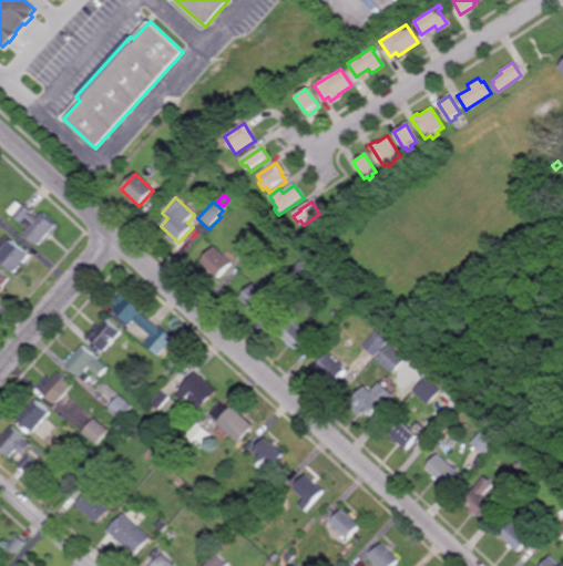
[(36,219),(41,214),(54,227),(37,247),(22,235),(26,230),(11,217),(22,205),(31,213),(30,214),(36,219)]
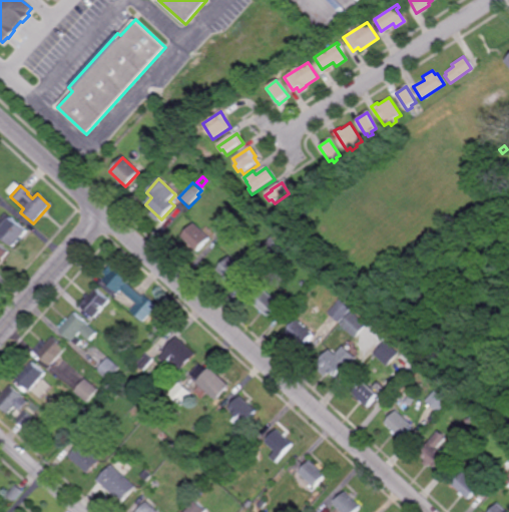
[(18,242),(17,241),(11,248),(0,238),(0,218),(4,214),(24,233),(20,238),(21,239),(18,242)]
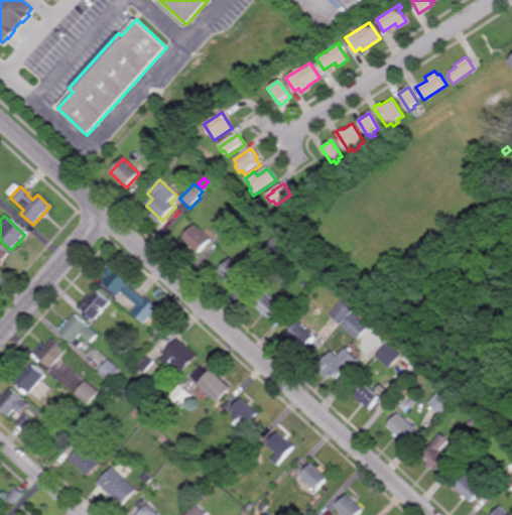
[(225,242),(214,231),(224,220),(235,230),(225,242)]
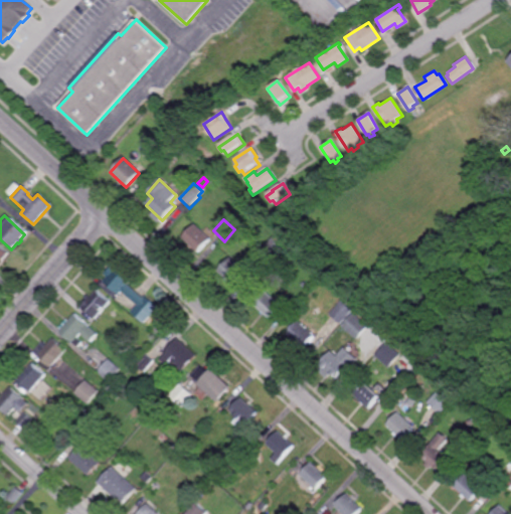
[(198,254),(181,238),(194,224),(211,240),(198,254)]
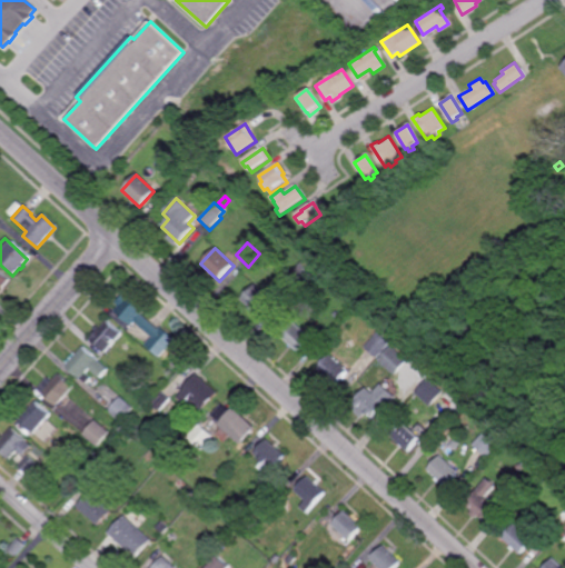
[(299,292),(286,280),(311,253),(325,266),(299,292)]
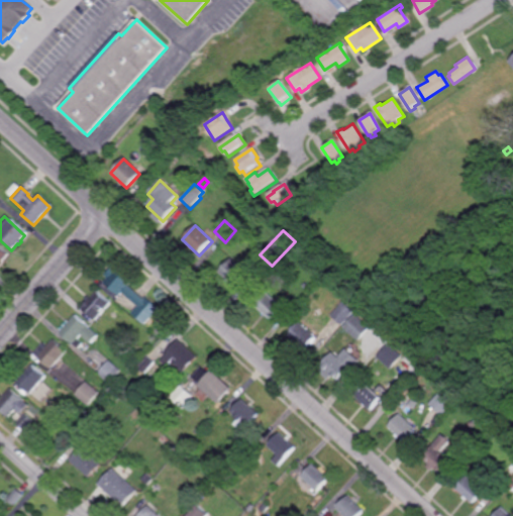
[(233,245),(229,241),(232,237),(237,241),(233,245)]
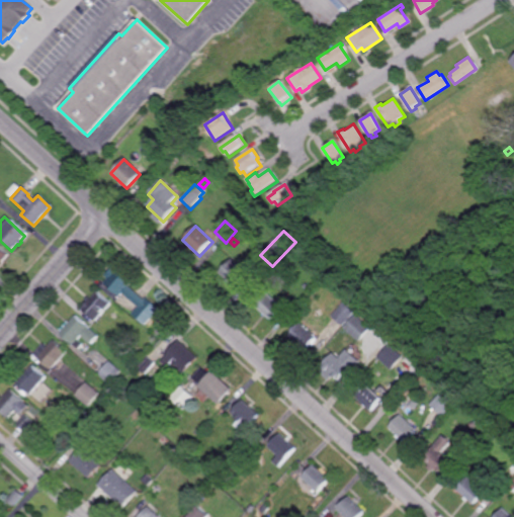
[(235,289),(218,274),(231,260),(248,275),(235,289)]
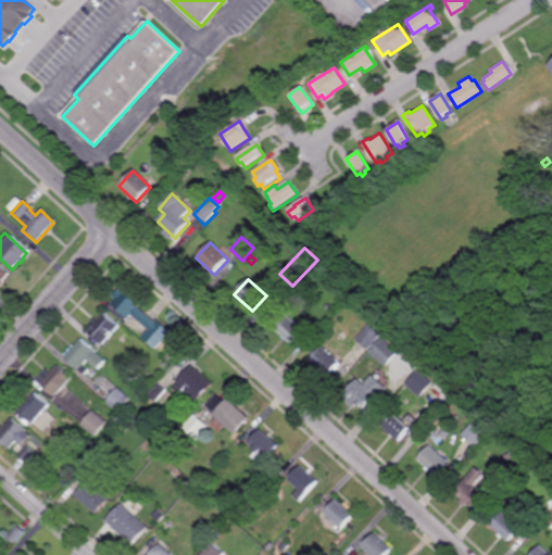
[(142,302),(137,308),(143,314),(137,322),(130,316),(127,320),(110,304),(114,300),(111,298),(118,289),(122,292),(126,288),(142,302)]
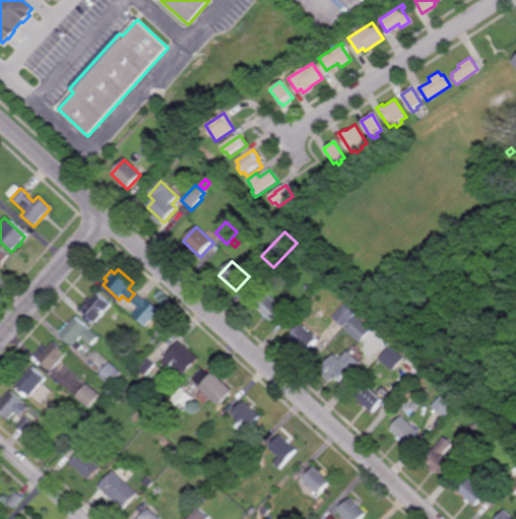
[(308,295),(302,289),(306,285),(312,290),(308,295)]
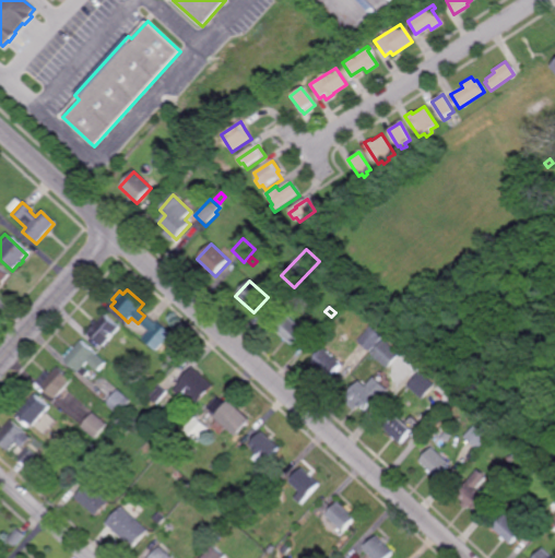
[(101,349),(86,335),(104,317),(118,330),(101,349)]
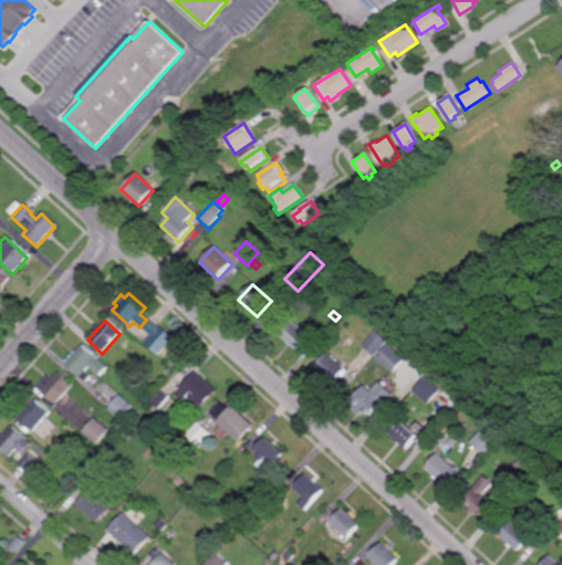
[(295,352),(278,335),(290,321),(309,337),(295,352)]
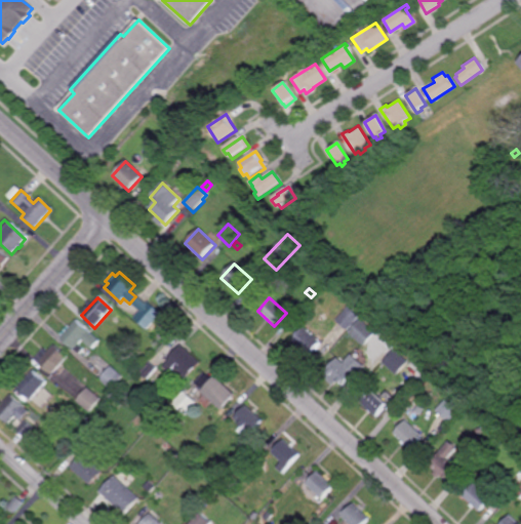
[(146,332),(132,319),(148,304),(161,316),(146,332)]
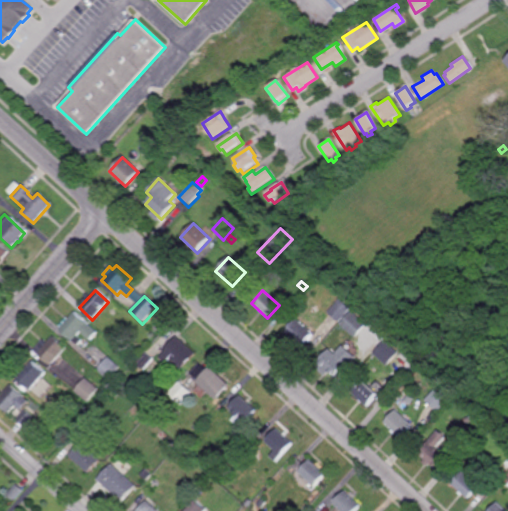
[(337,323),(326,313),(337,300),(349,310),(337,323)]
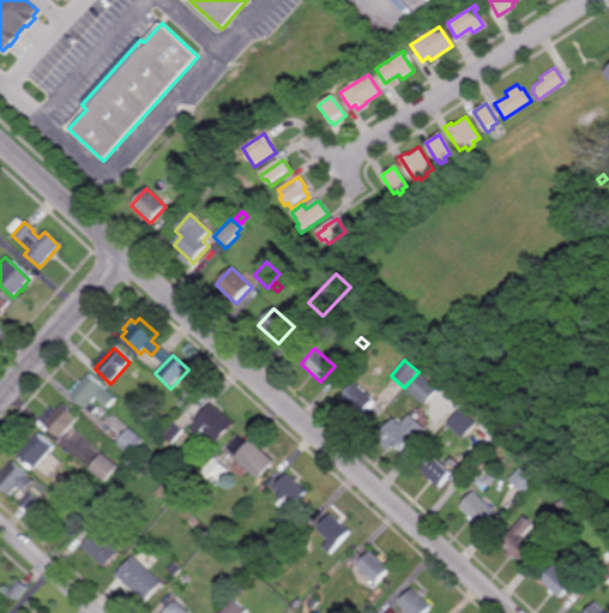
[(434,378),(430,383),(438,390),(423,406),(404,389),(418,373),(421,376),(426,370),(434,378)]
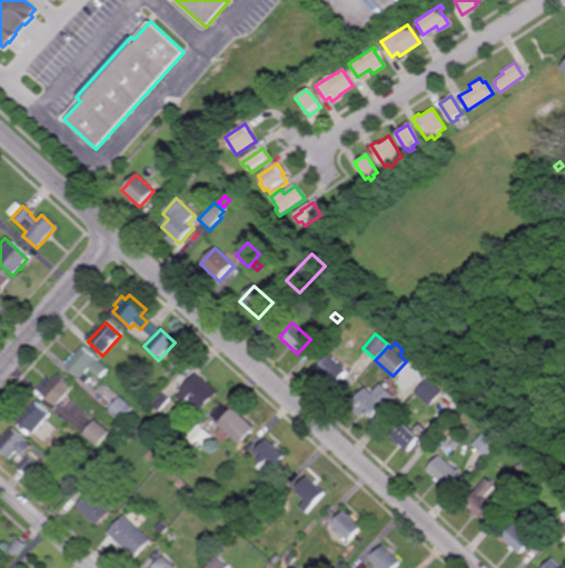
[(106,370),(97,380),(96,379),(96,382),(89,384),(89,376),(92,376),(87,371),(78,381),(63,368),(65,366),(62,364),(71,354),(73,356),(81,348),(106,370)]
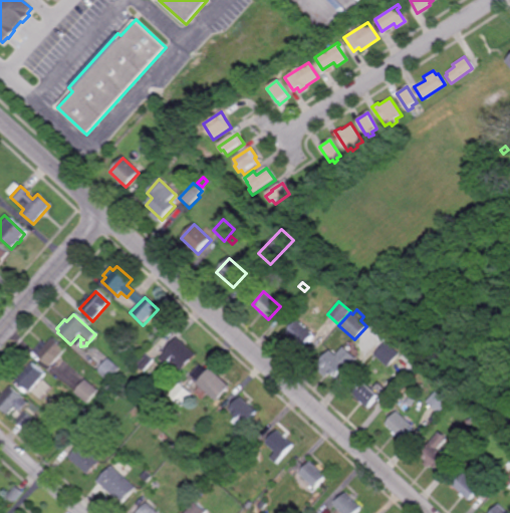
[(297,352),(288,344),(293,339),(285,332),(295,321),(311,337),(297,352)]
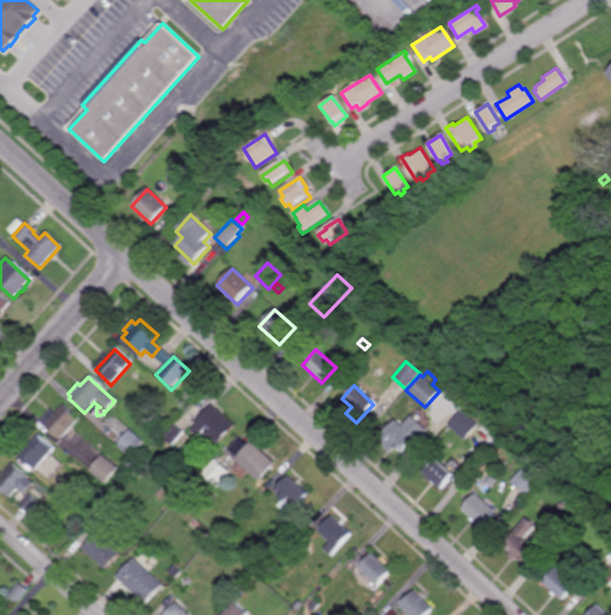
[(76,421),(57,442),(43,427),(37,423),(48,411),(53,415),(61,407),(76,421)]
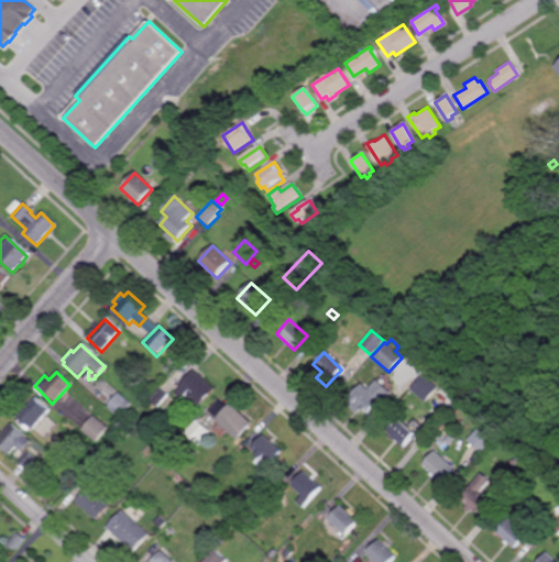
[(198,408),(185,396),(181,401),(174,396),(179,389),(178,388),(193,372),(214,390),(198,408)]
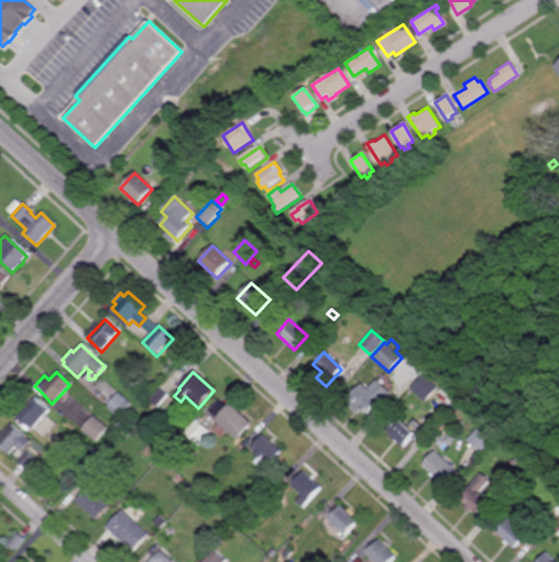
[(424,403),(408,389),(420,375),(436,388),(424,403)]
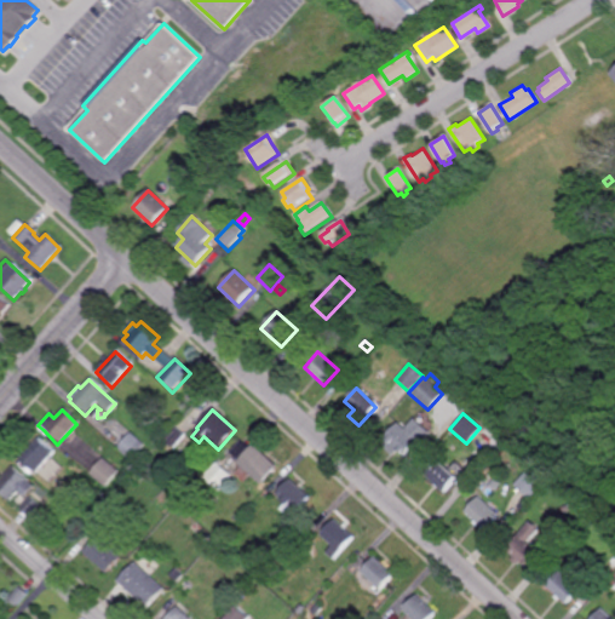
[(427,434),(417,446),(414,450),(411,447),(401,457),(395,452),(391,457),(377,443),(396,424),(402,430),(412,419),(427,434)]
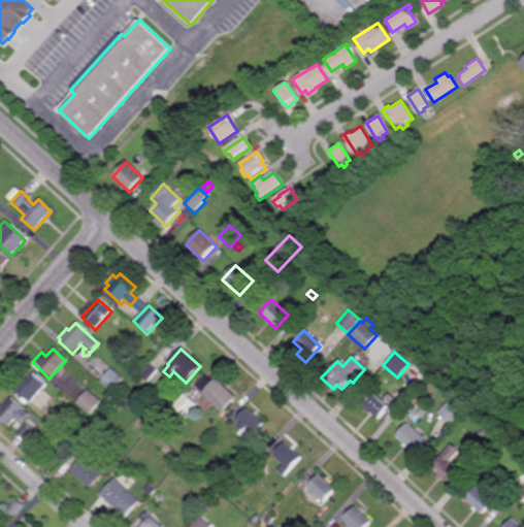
[(146,385),(137,377),(148,364),(157,371),(146,385)]
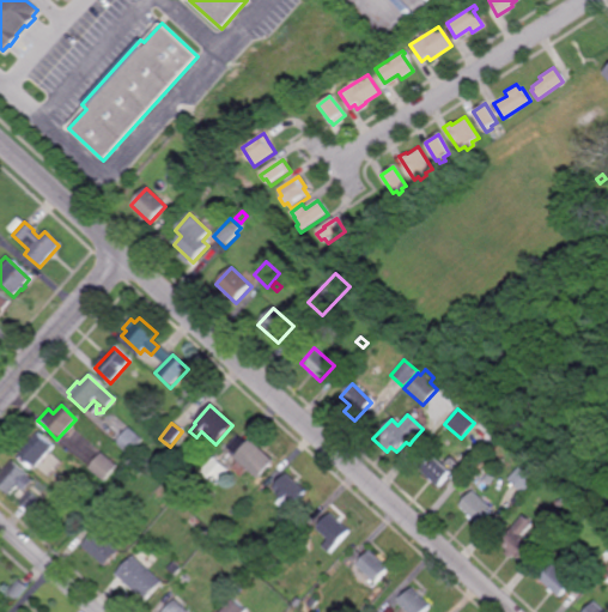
[(129,458),(115,446),(127,430),(143,442),(129,458)]
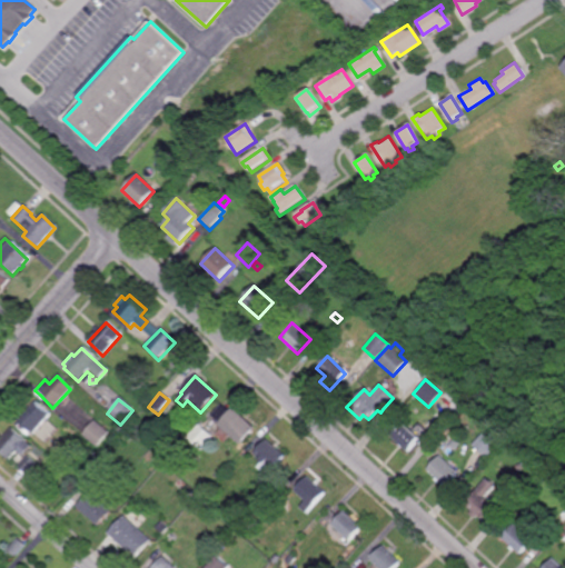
[(49,416),(41,425),(47,428),(37,440),(15,422),(21,414),(20,412),(25,408),(26,410),(27,409),(28,409),(33,402),(49,416)]
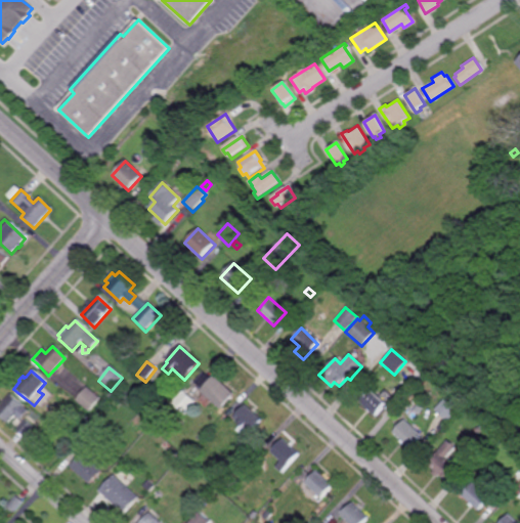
[(232,395),(219,410),(210,402),(206,407),(198,401),(203,395),(200,392),(201,391),(196,386),(202,379),(208,384),(213,378),(232,395)]
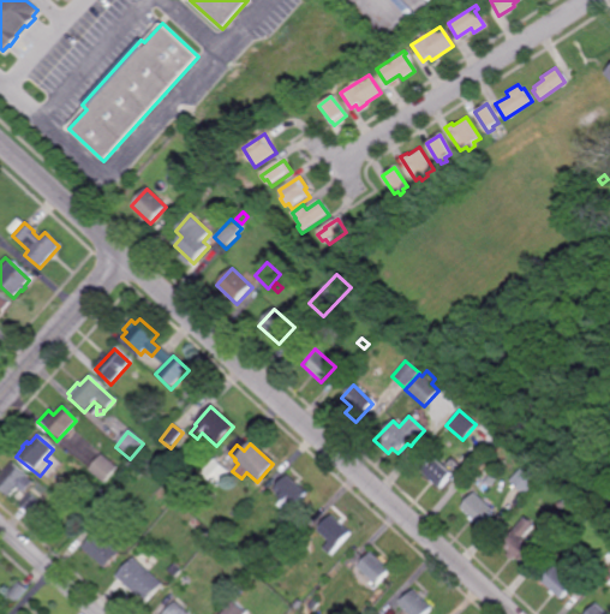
[(444,468),(453,459),(462,469),(454,477),(452,475),(438,489),(419,471),(432,457),(444,468)]
